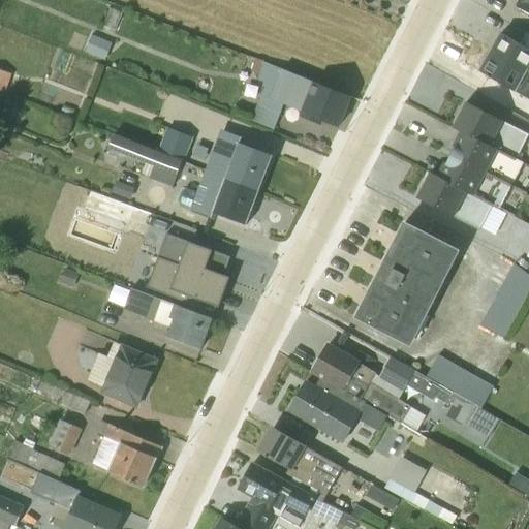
[(528,0),(520,0),(517,6),(528,12),(528,0)]
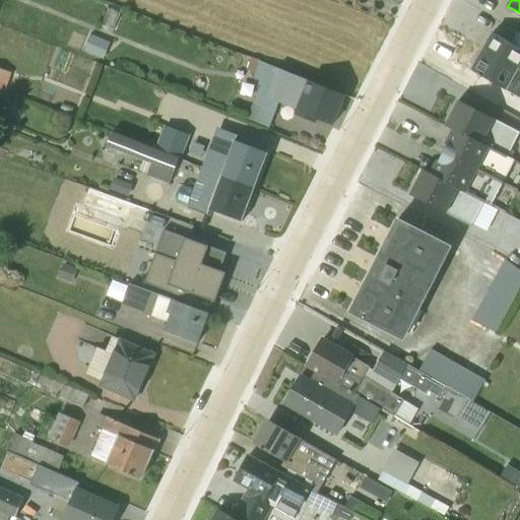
[(110,7),(103,26),(115,30),(122,11),(110,7)]
